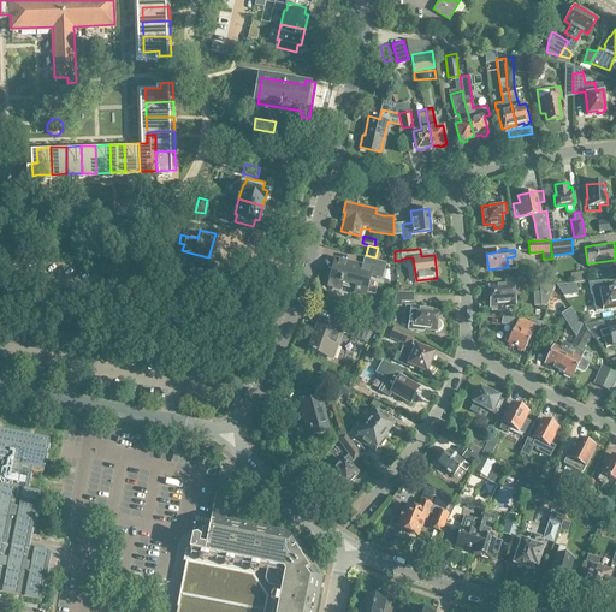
[(189,253),(187,262),(194,263),(190,278),(197,279),(196,284),(205,286),(206,277),(223,280),(226,266),(208,261),(208,257),(189,253)]
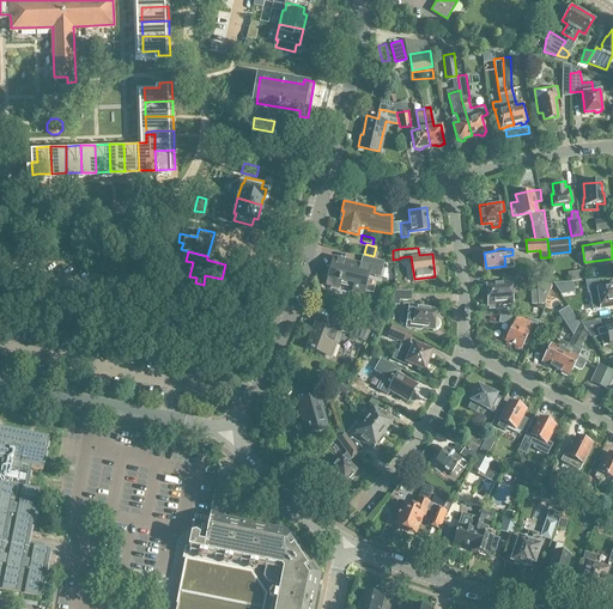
[(333,256),(327,282),(338,286),(339,279),(354,282),(353,287),(363,290),(368,272),(380,275),(384,259),(362,254),(359,262),(333,256)]
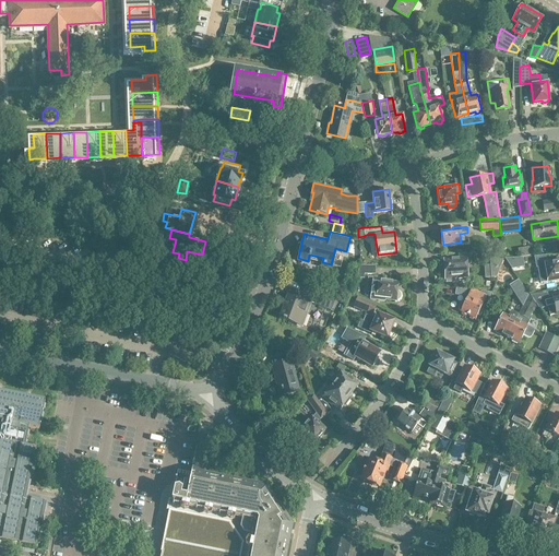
[(465,259),(444,260),(445,280),(459,279),(459,278),(467,276),(465,259)]
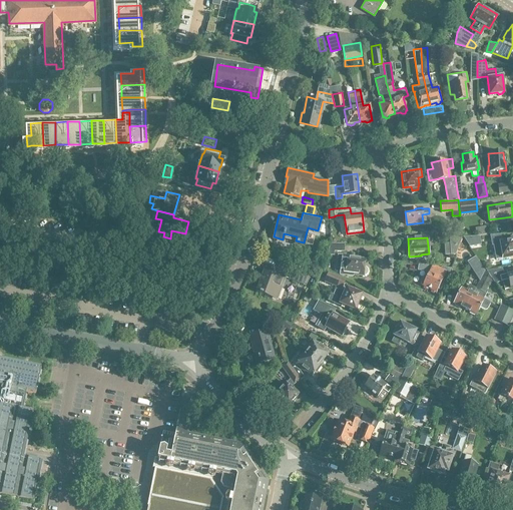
[(499,241),(493,242),(495,250),(500,249),(501,257),(512,255),(512,238),(506,239),(506,237),(499,239),(499,241)]
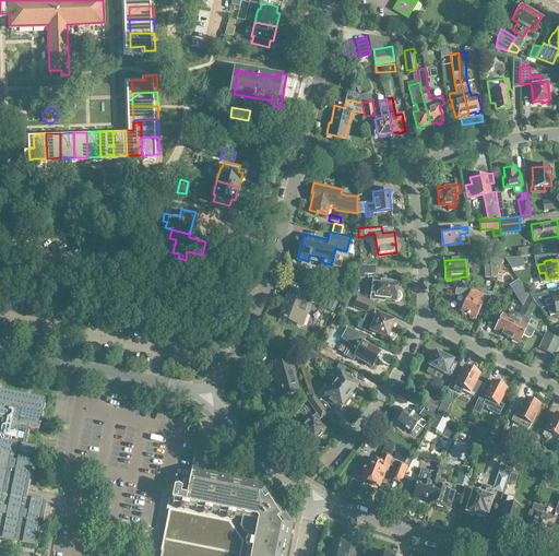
[(501,261),(490,262),(491,275),(496,274),(501,261)]
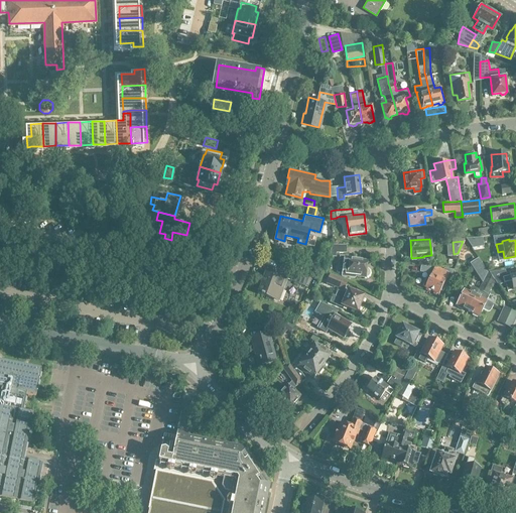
[(333,244),(329,255),(336,255),(336,251),(347,251),(347,244),(333,244)]
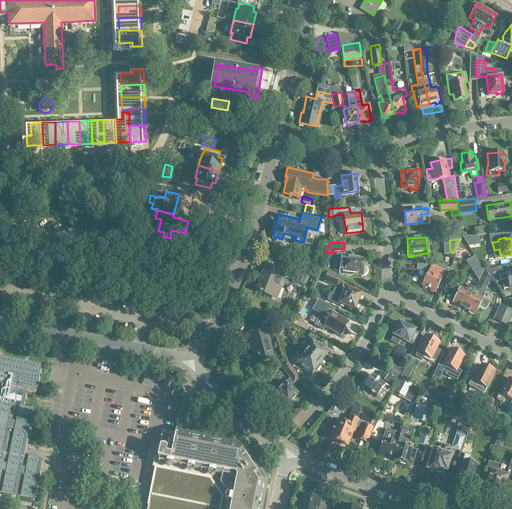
[(337,252),(336,264),(340,265),(339,271),(344,272),(353,273),(353,271),(354,272),(363,273),(365,272),(367,270),(367,268),(366,266),(364,265),(365,257),(348,255),(348,253),(342,252),(337,252)]
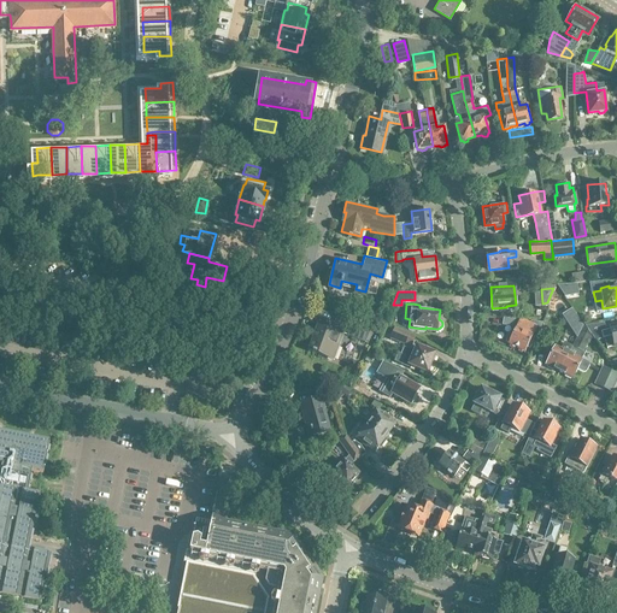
[(571,346),(570,346),(569,352),(559,371),(571,377),(576,367),(582,370),(585,369),(588,364),(587,361),(579,357),(587,340),(592,342),(594,339),(585,326),(580,322),(582,319),(579,317),(575,324),(571,332),(576,336),(571,346)]
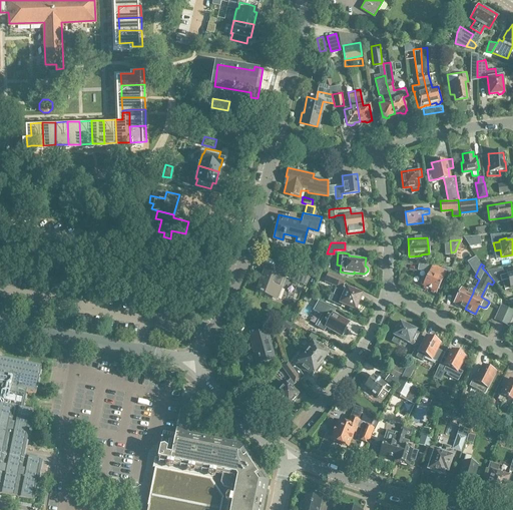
[(447,271),(436,266),(433,265),(426,279),(424,278),(422,279),(421,281),(421,283),(423,284),(423,285),(436,292),(438,288),(440,289),(446,279),(443,278),(447,271)]
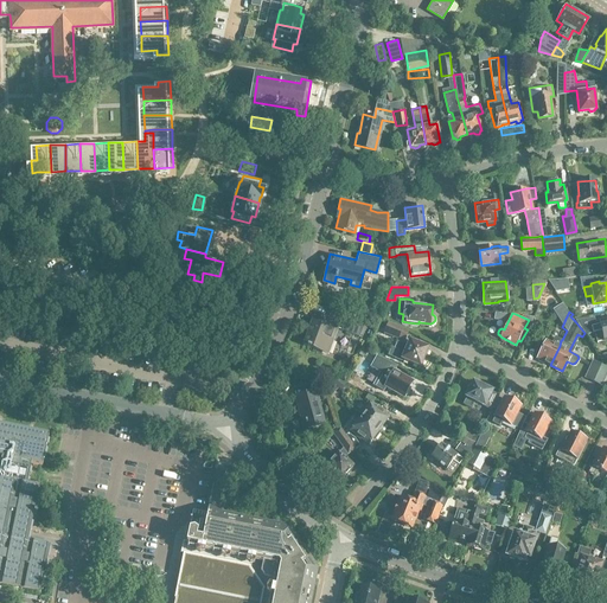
[(346,314),(342,328),(359,334),(364,320),(346,314)]
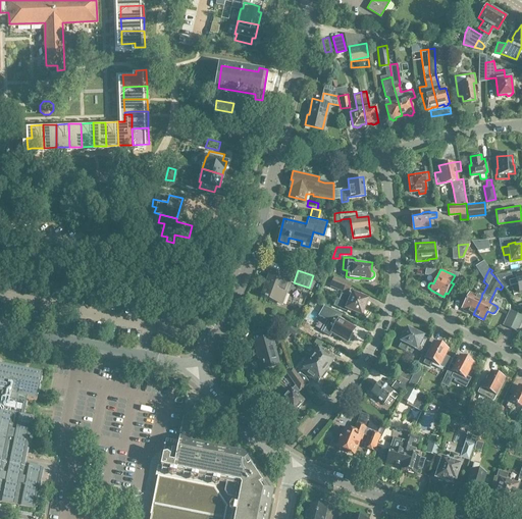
[(269,272),(261,295),(280,302),(284,290),(285,291),(290,279),(269,272)]
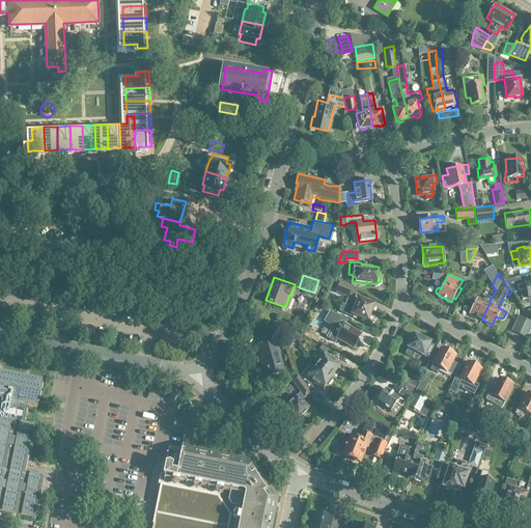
[(503,281),(511,292),(512,293),(519,292),(520,292),(522,298),(527,297),(528,298),(530,297),(530,281),(521,284),(520,278),(503,281)]
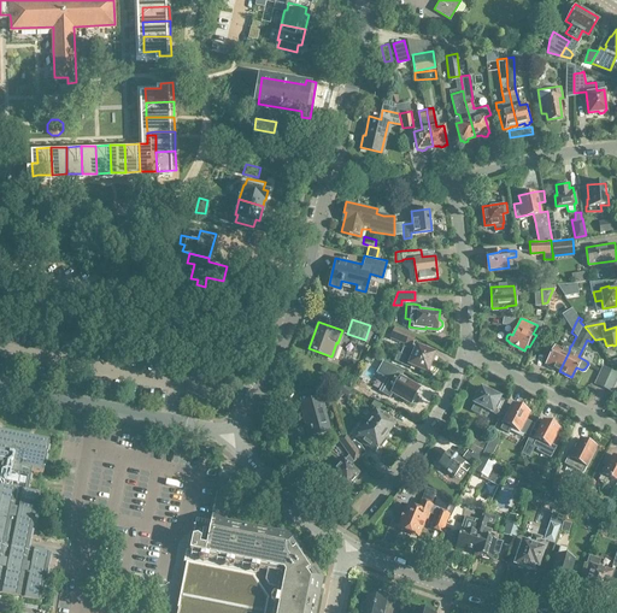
[(394,326),(391,336),(405,341),(409,331),(394,326)]
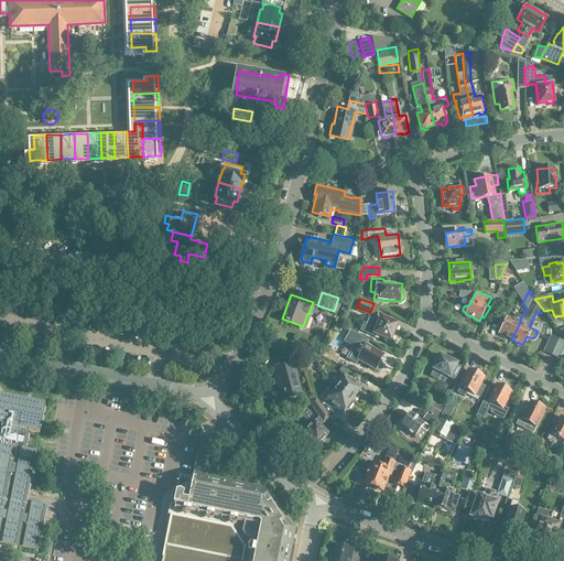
[(373,303),(370,312),(376,314),(379,305),(373,303)]
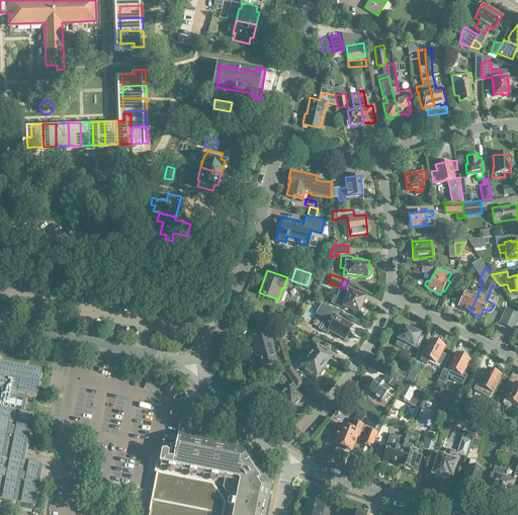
[(478,295),(479,290),(473,287),(470,292),(465,289),(457,306),(469,312),(478,295)]
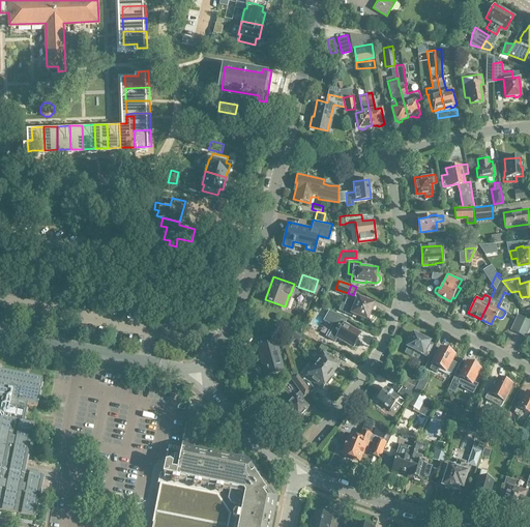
[(347,296),(345,302),(353,306),(356,300),(347,296)]
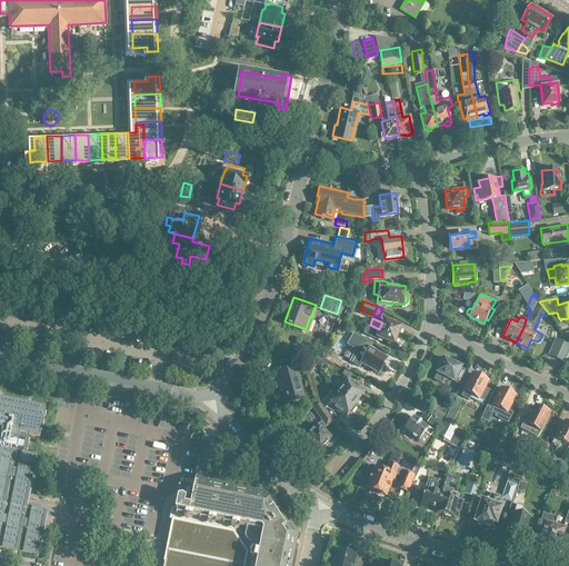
[(379,329),(377,335),(393,343),(395,340),(396,340),(398,337),(397,336),(399,330),(400,330),(402,327),(401,326),(401,325),(385,318),(382,323),(379,329)]
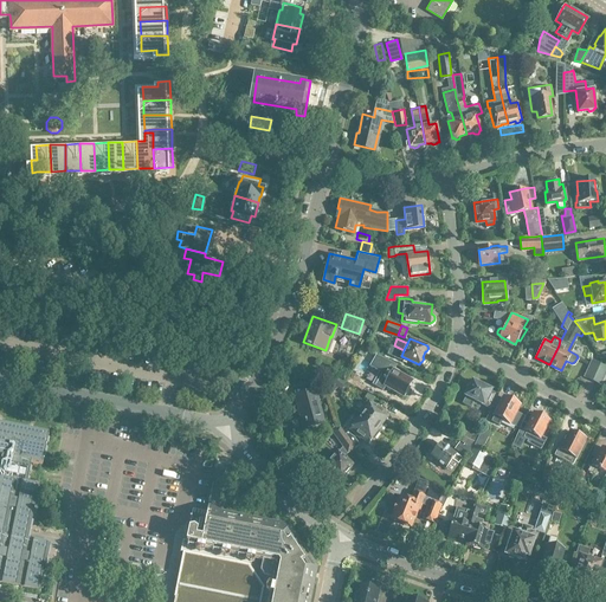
[(362,353),(366,347),(366,344),(360,342),(356,350),(362,353)]
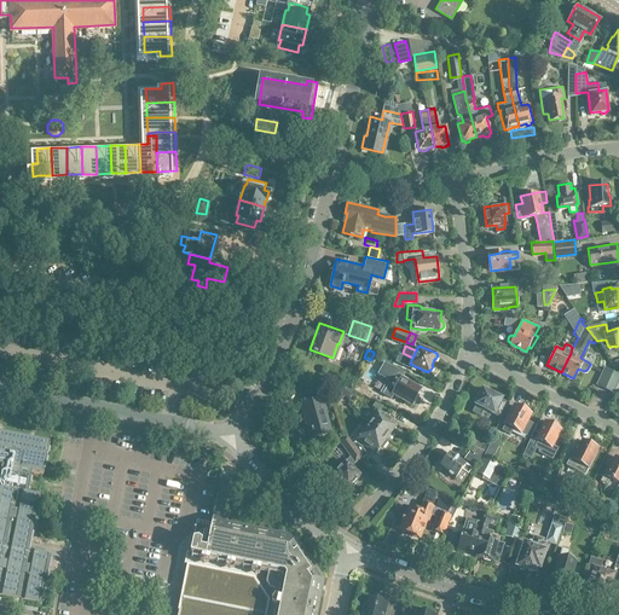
[(399,352),(395,360),(409,365),(410,364),(412,358),(403,353),(401,353),(399,352)]
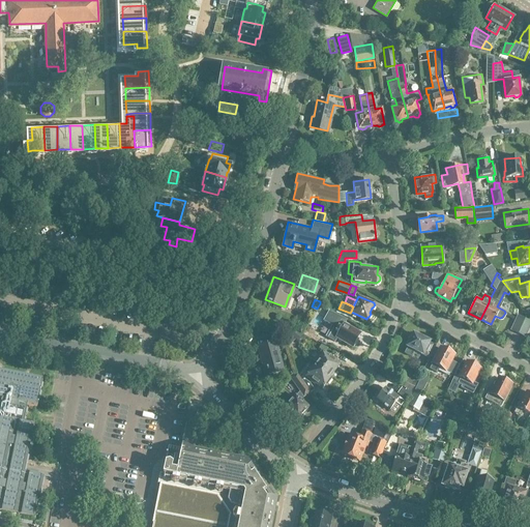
[(519,332),(525,317),(517,313),(510,328),(519,332)]
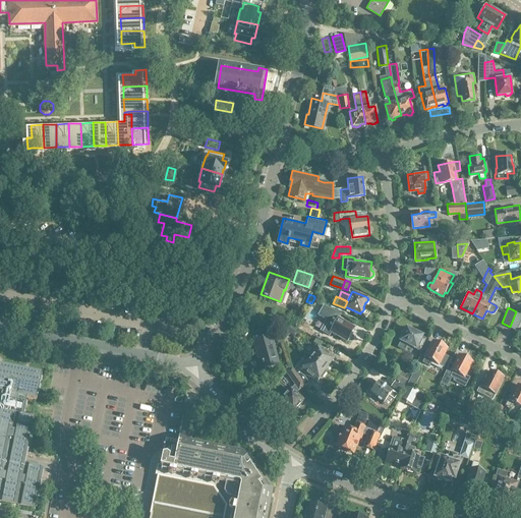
[(520,313),(516,311),(510,327),(517,330),(520,321),(520,313)]
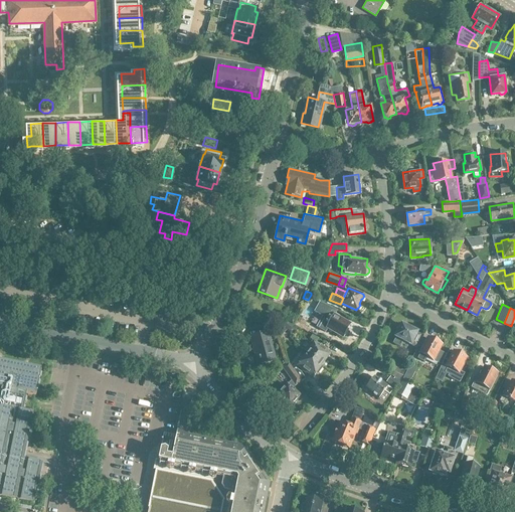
[(256,310),(248,314),(251,322),(261,318),(256,310)]
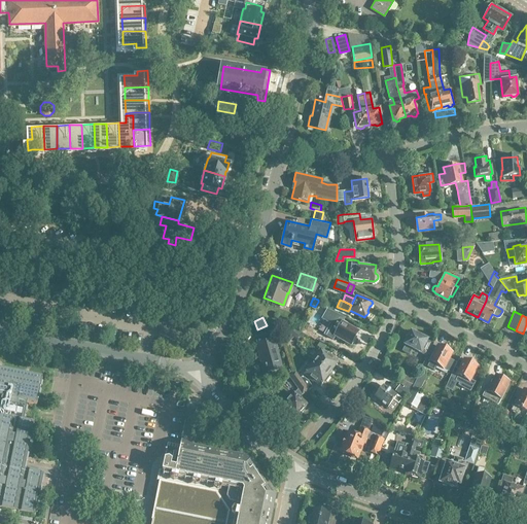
[(335,317),(331,323),(338,326),(334,334),(350,343),(351,341),(353,341),(355,338),(354,336),(357,330),(335,317)]
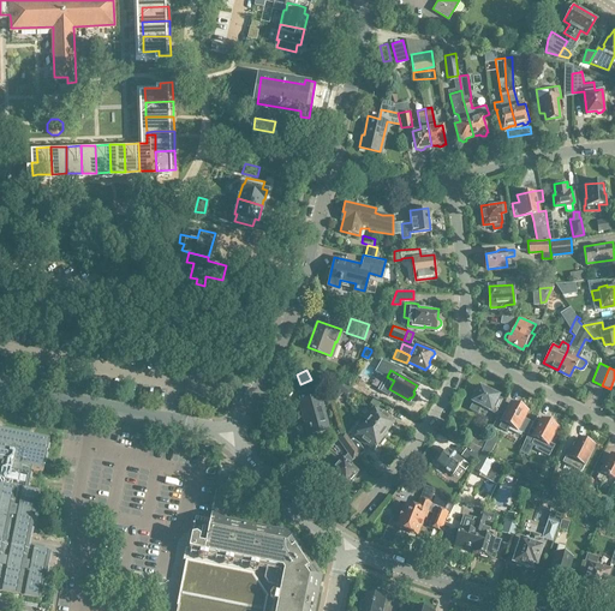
[(342,379),(338,387),(346,393),(348,390),(351,385),(342,379)]
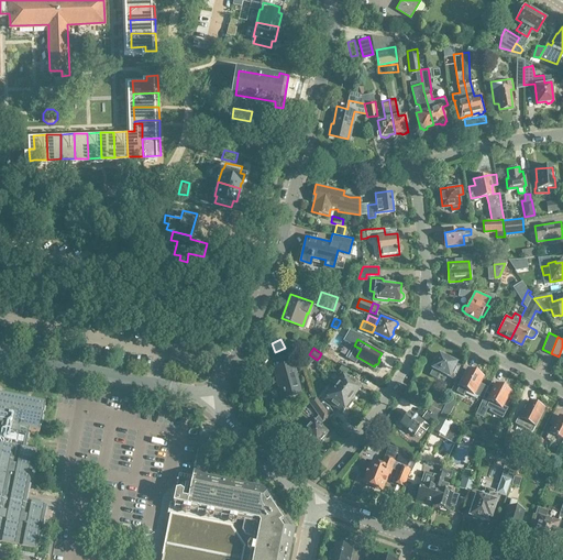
[(302,359),(308,363),(313,359),(308,353),(302,359)]
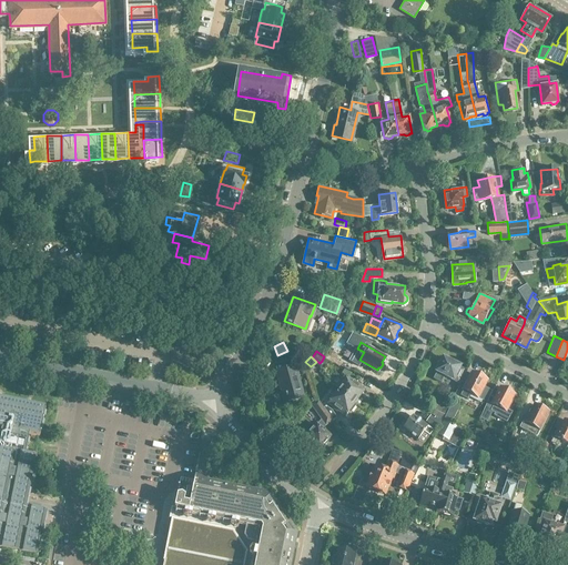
[(436,372),(433,379),(440,382),(444,375),(458,383),(465,370),(458,366),(459,364),(453,362),(453,363),(442,359),(439,363),(437,362),(434,370),(436,371),(435,372),(436,372)]
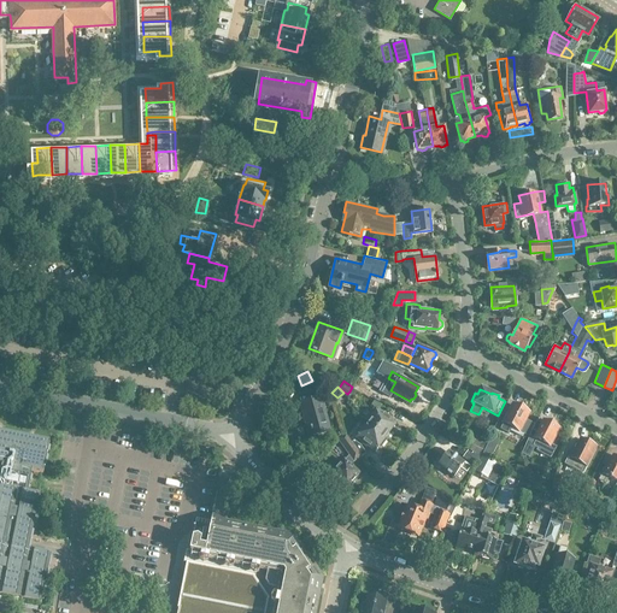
[(306,408),(303,410),(305,419),(307,419),(311,434),(329,429),(322,405),(319,395),(304,400),(306,408)]
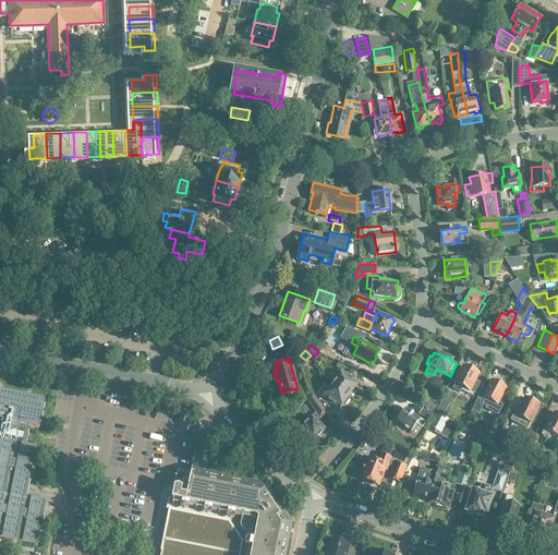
[(481,387),(484,382),(475,377),(478,372),(475,371),(476,369),(471,365),(470,368),(463,364),(452,386),(459,389),(462,384),(474,390),(478,393),(481,387)]
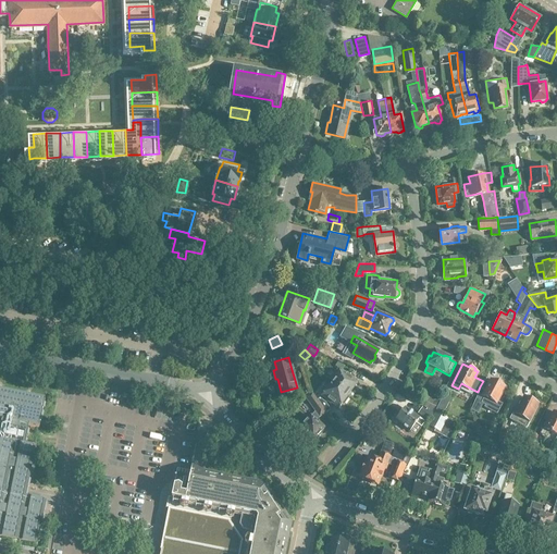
[(341,368),(331,381),(347,394),(348,393),(350,392),(353,388),(353,385),(357,381),(341,368)]
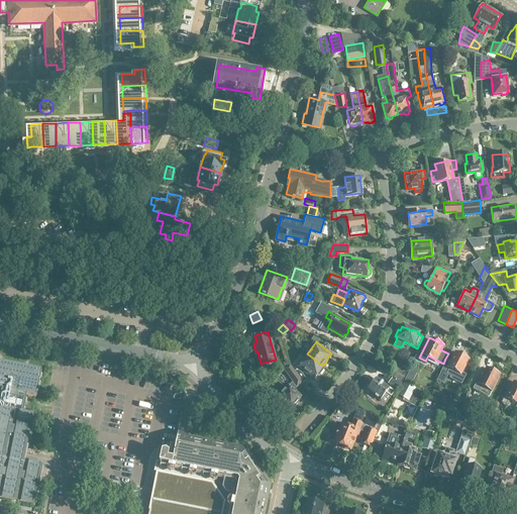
[(444,364),(436,379),(442,382),(447,373),(450,374),(453,369),(460,373),(461,371),(469,356),(467,355),(467,354),(462,352),(462,354),(455,350),(454,352),(452,352),(448,360),(450,361),(448,366),(444,364)]
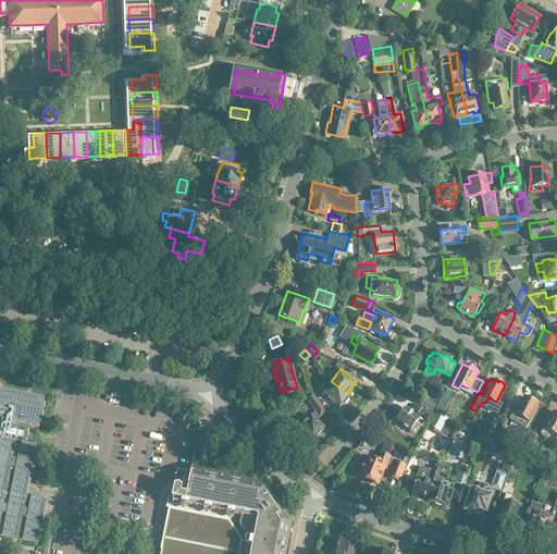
[(347,394),(331,381),(321,394),(337,406),(342,401),(344,401),(347,396),(346,394),(347,394)]
